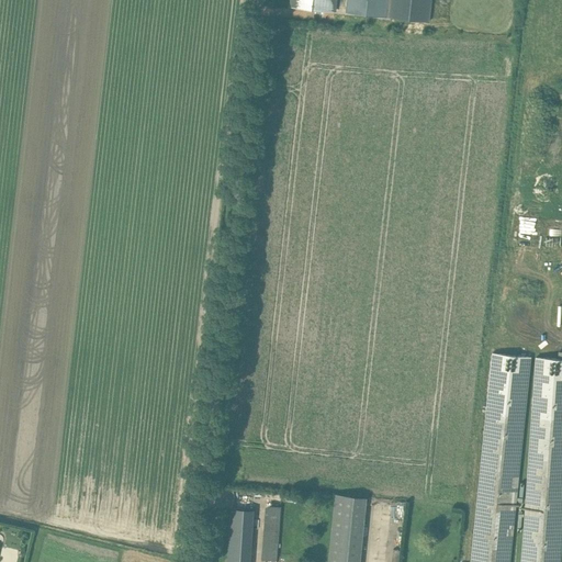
[(336,0),(290,0),(290,6),(335,11),(336,0)]
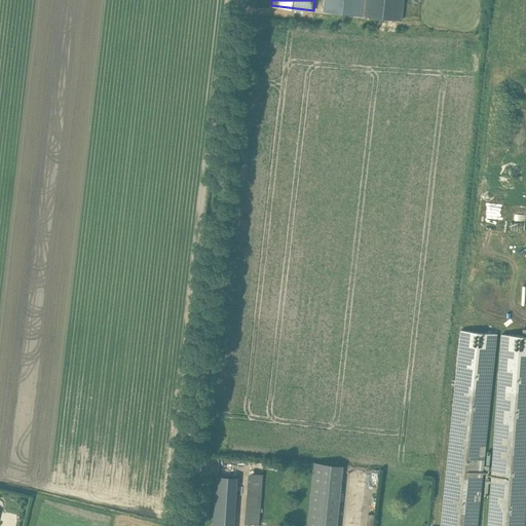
[(325,0),(324,11),(402,20),(404,0),(325,0)]
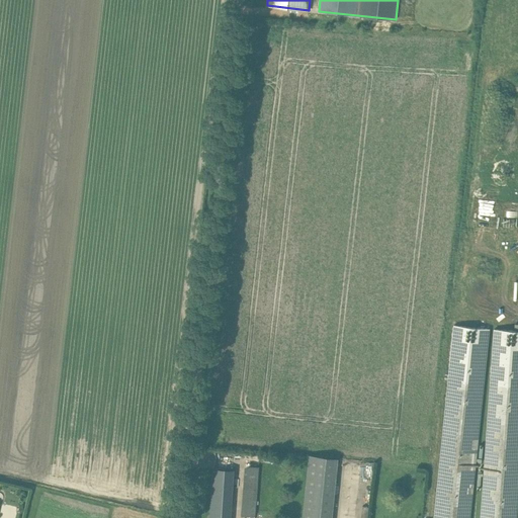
[(470,517),(491,329),(453,325),(434,517),(470,517)]
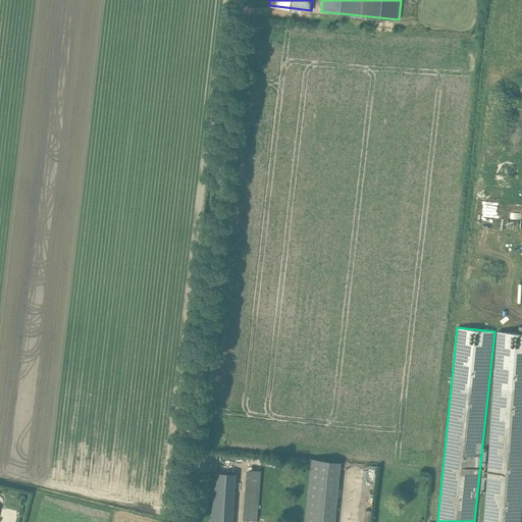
[(521,333),(498,331),(484,521),(520,521),(521,497),(521,333)]
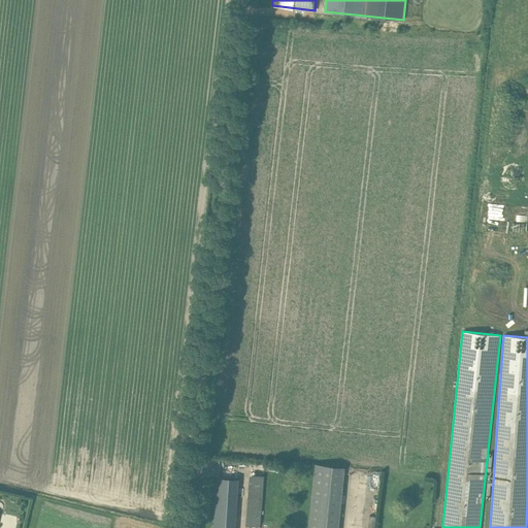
[(316,463),(308,527),(337,527),(343,466),(316,463)]
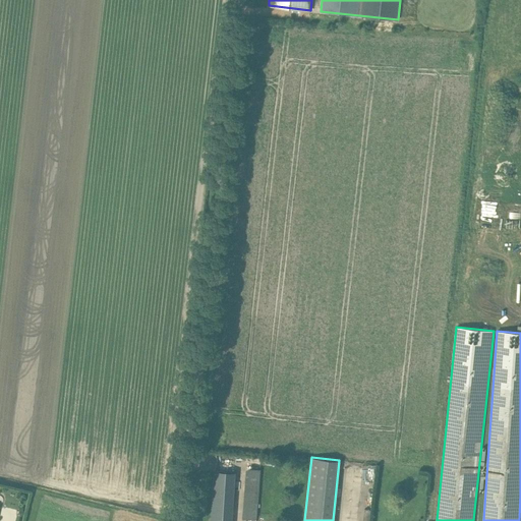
[(256,519),(261,475),(261,469),(246,468),(242,518),(256,519)]
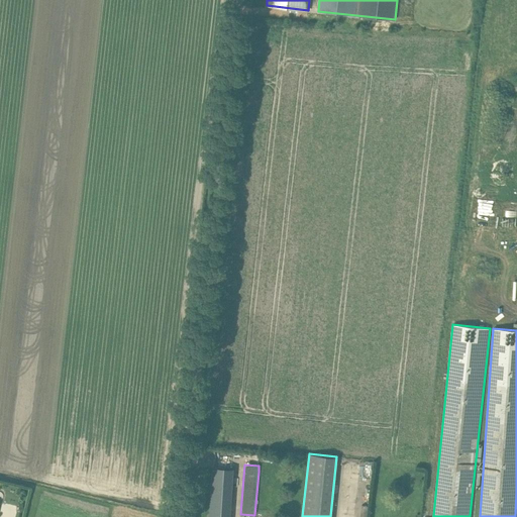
[(227,516),(231,469),(213,468),(209,516),(227,516)]
